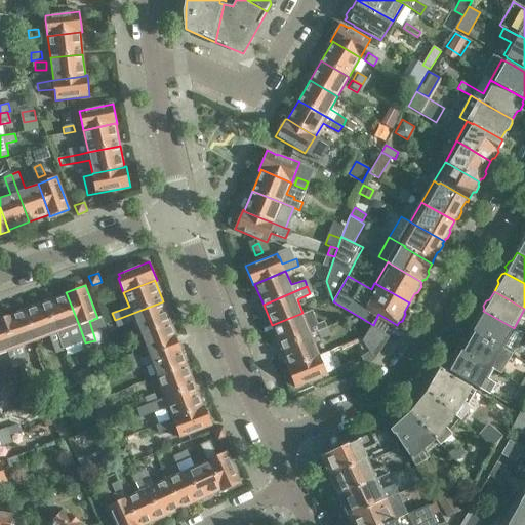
[(67,294),(46,301),(64,350),(71,348),(65,330),(79,325),(67,294)]
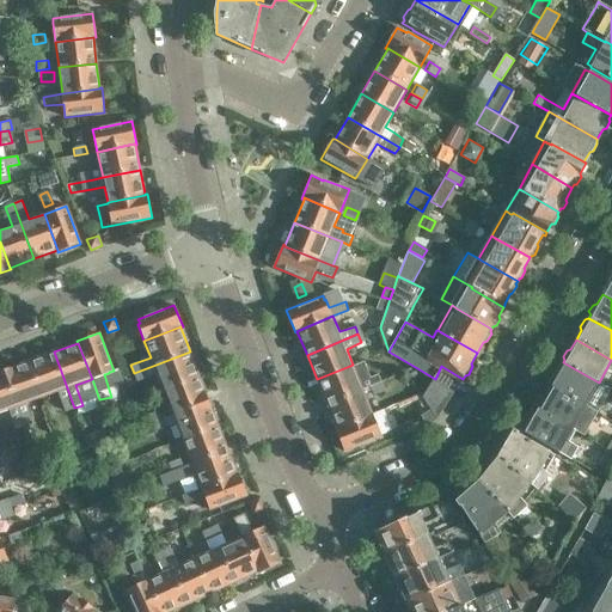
[(54,352),(29,361),(42,397),(59,391),(66,410),(74,408),(54,352)]
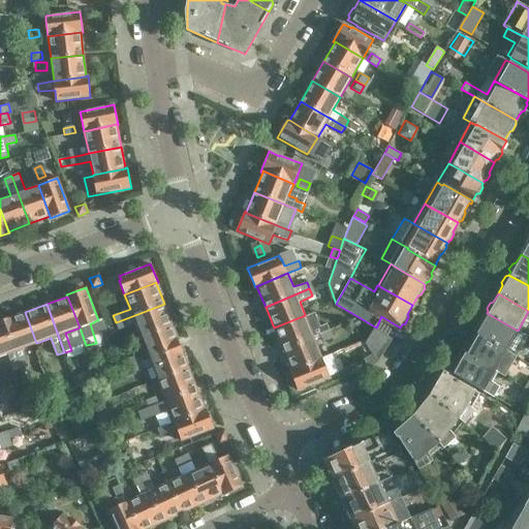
[(164,304),(116,322),(119,330),(135,323),(141,337),(173,325),(164,304)]
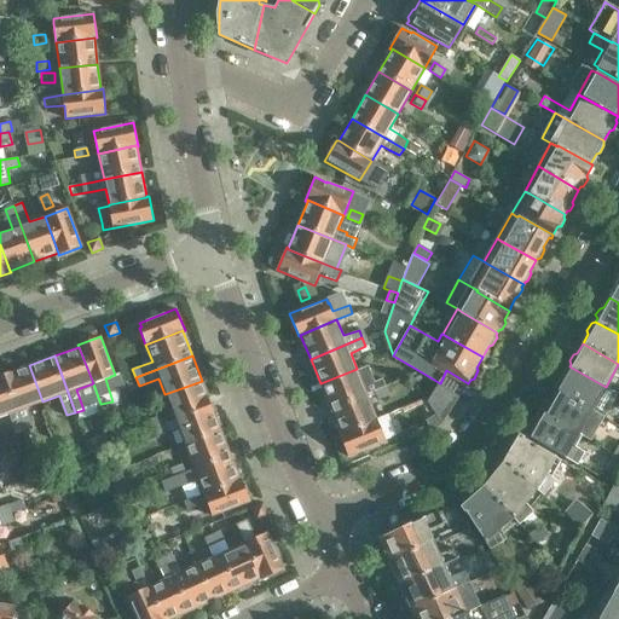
[(29,365),(5,375),(18,411),(25,431),(34,427),(27,408),(42,401),(29,365)]
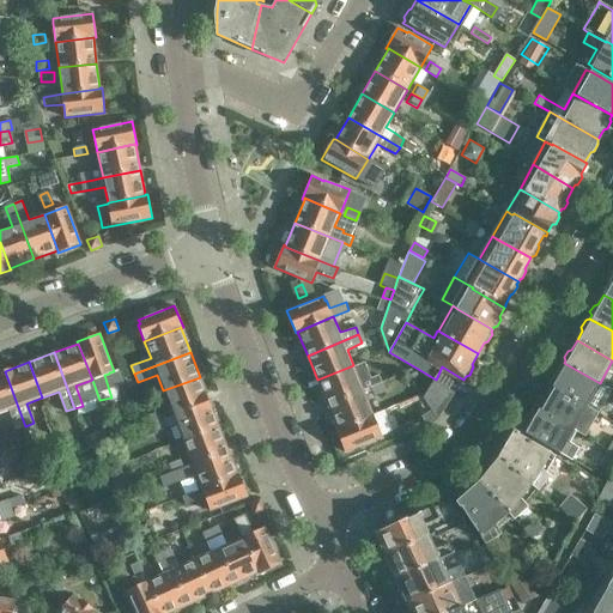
[(557,376),(551,386),(599,413),(605,402),(612,390),(600,383),(564,363),(563,365),(559,365),(554,372),(557,376)]
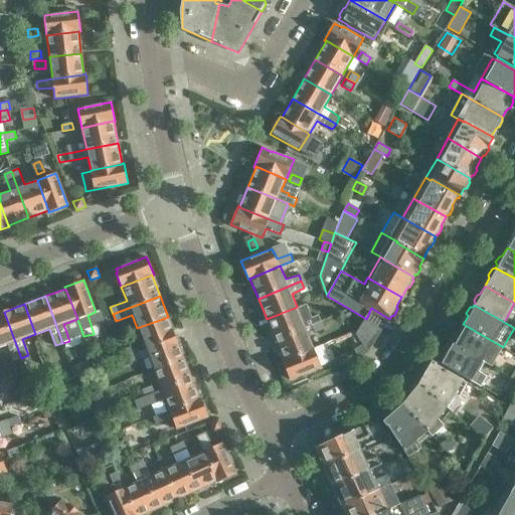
[(297,307),(267,319),(276,340),(305,328),(308,327),(318,322),(315,315),(303,320),(297,307)]
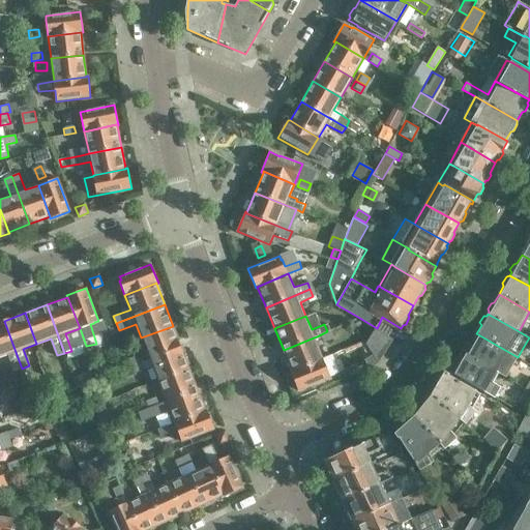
[(4,321),(0,321),(0,356),(8,354),(15,372),(22,369),(16,352),(4,321)]
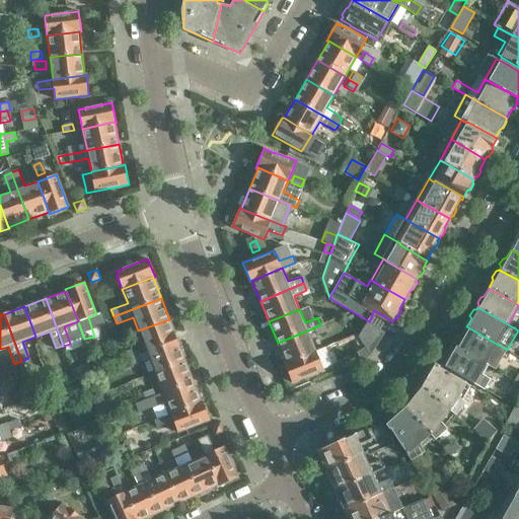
[(169,319),(138,330),(146,351),(176,340),(169,319)]
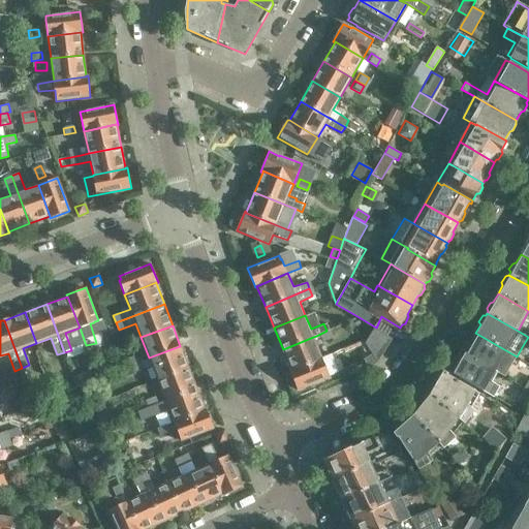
[(365,343),(372,353),(377,362),(379,361),(393,340),(374,329),(365,343)]
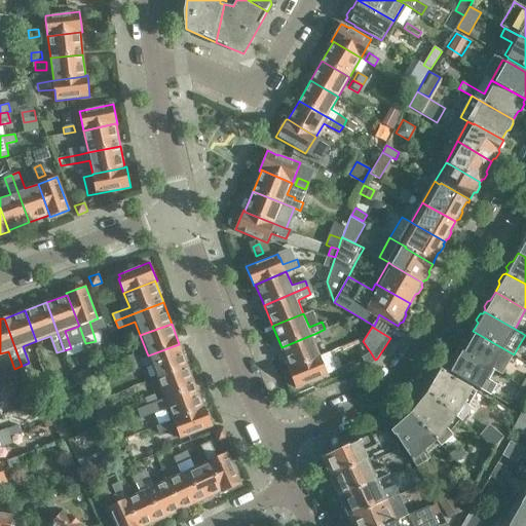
[(325,329),(314,334),(317,341),(328,336),(325,329)]
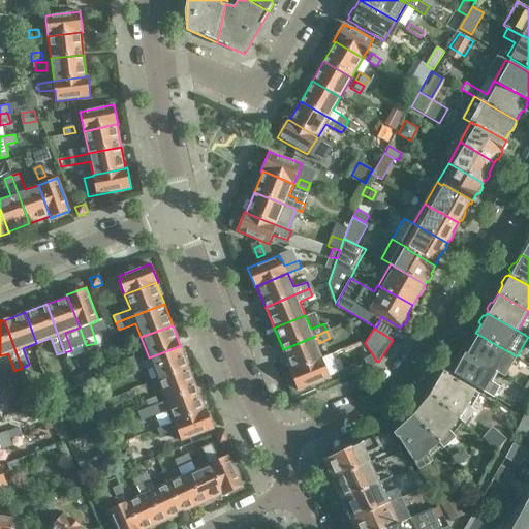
[(463,350),(462,350),(497,371),(503,362),(511,366),(517,356),(475,333),(470,341),(468,340),(465,341),(462,347),(463,350)]
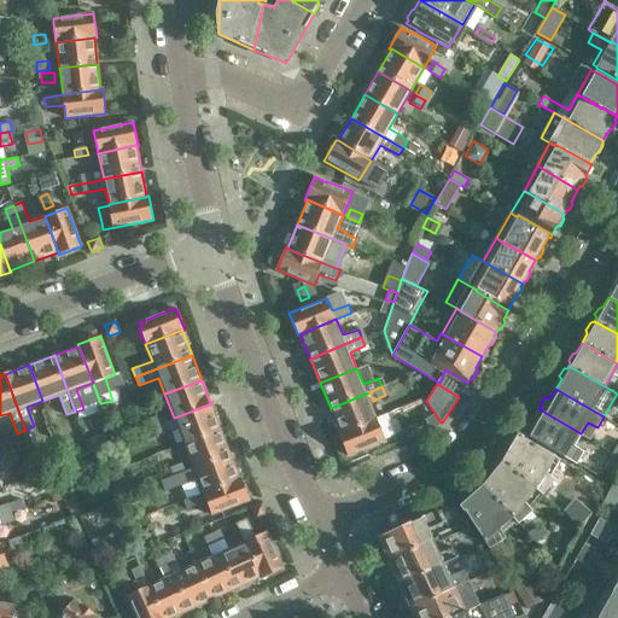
[(366,394),(331,408),(340,432),(377,418),(366,394)]
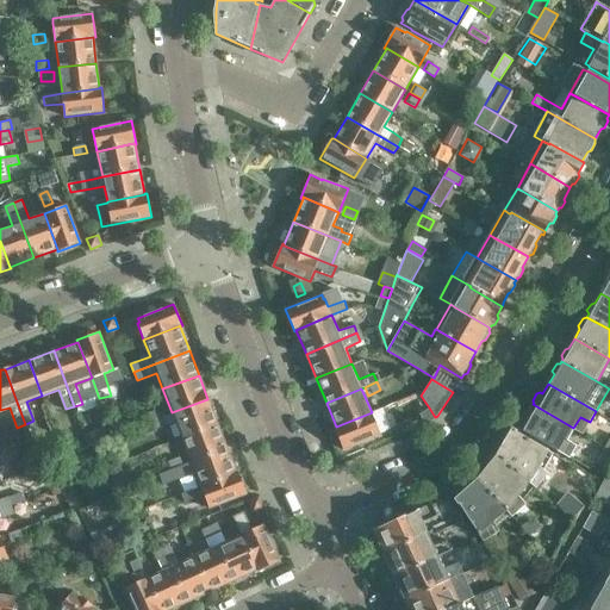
[(165,416),(153,421),(156,429),(175,422),(181,437),(217,423),(207,399),(172,412),(172,414),(165,416)]
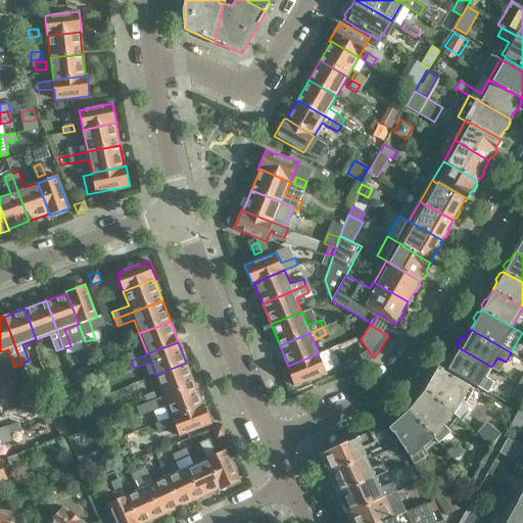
[(450,359),(445,368),(478,386),(488,392),(494,382),(486,377),(491,367),(457,346),(456,349),(452,350),(449,355),(450,359)]
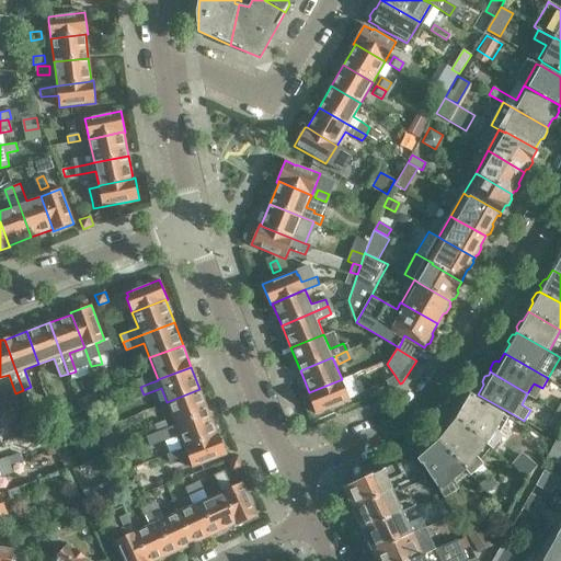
[(137,379),(140,387),(151,382),(148,375),(137,379)]
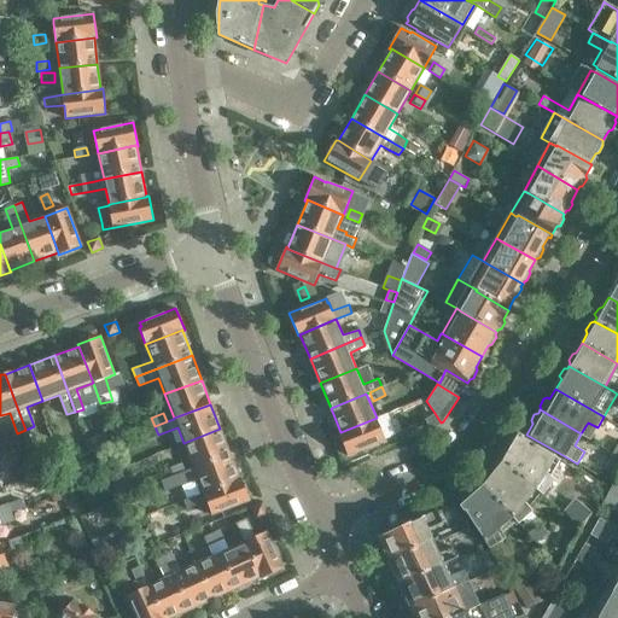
[(435,413),(425,420),(426,423),(431,430),(441,423),(435,413)]
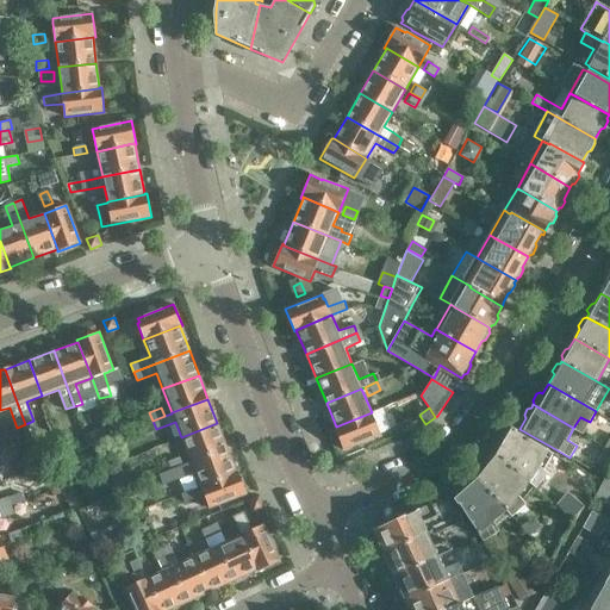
[(336,427),(334,427),(343,449),(380,434),(375,424),(377,424),(372,412),(336,427)]
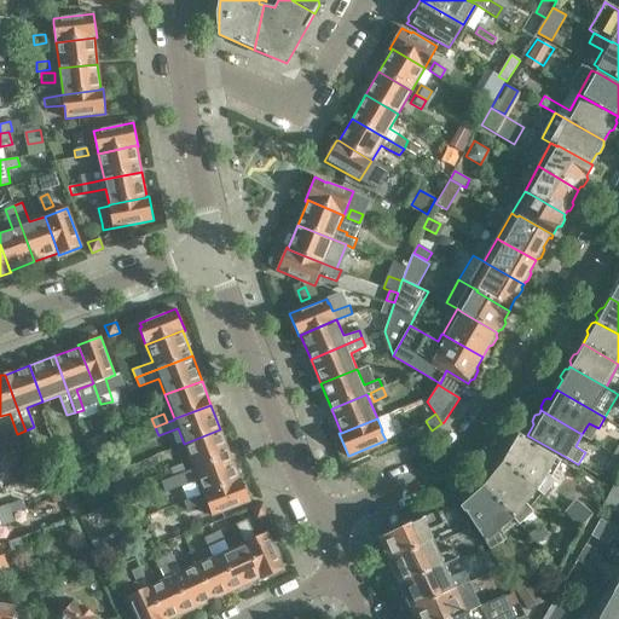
[(220,429),(184,444),(194,468),(230,453),(220,429)]
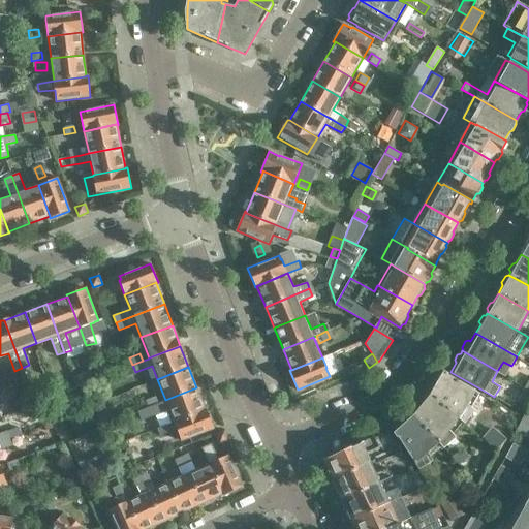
[(436,387),(431,395),(460,418),(460,419),(465,424),(475,411),(468,405),(475,392),(444,373),(442,376),(438,377),(434,384),(436,387)]
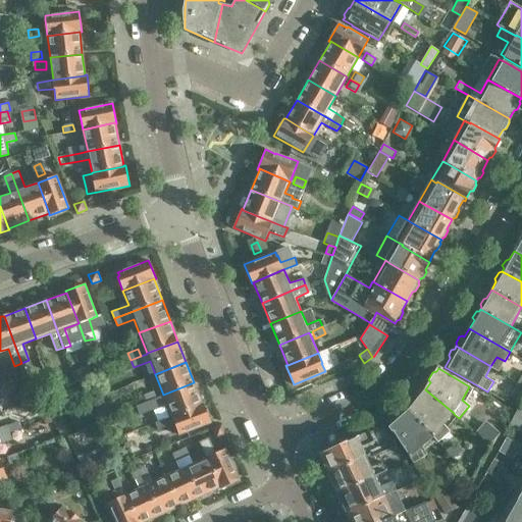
[(83,378),(79,369),(72,371),(75,381),(83,378)]
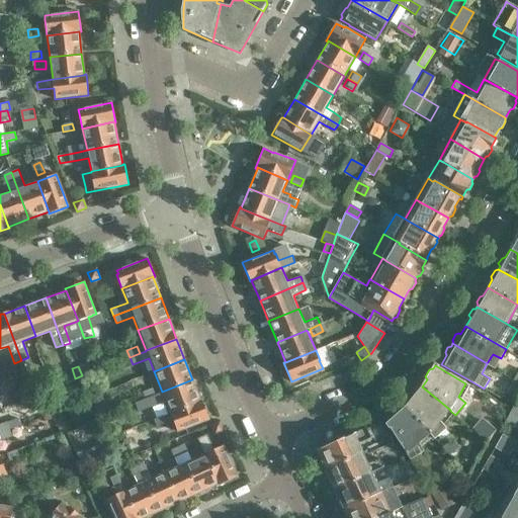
[(145,399),(139,401),(144,413),(167,404),(170,413),(200,401),(200,400),(192,379),(162,392),(162,393),(156,395),(145,399)]
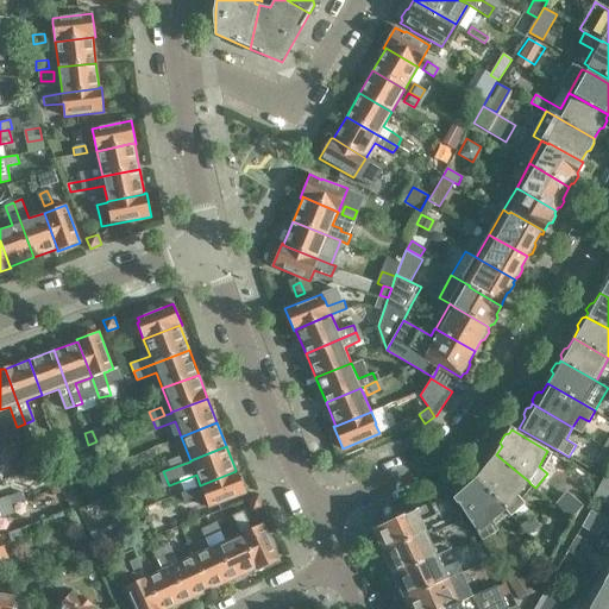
[(608,449),(604,446),(596,462),(606,466),(608,459),(608,449)]
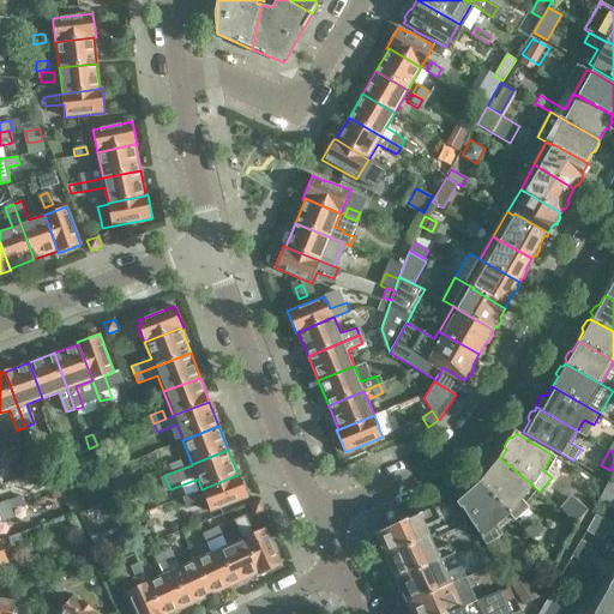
[(489,474),(482,482),(511,513),(510,515),(516,521),(530,509),(522,500),(533,486),(534,487),(534,486),(500,458),(499,462),(494,462),(488,470),(489,474)]
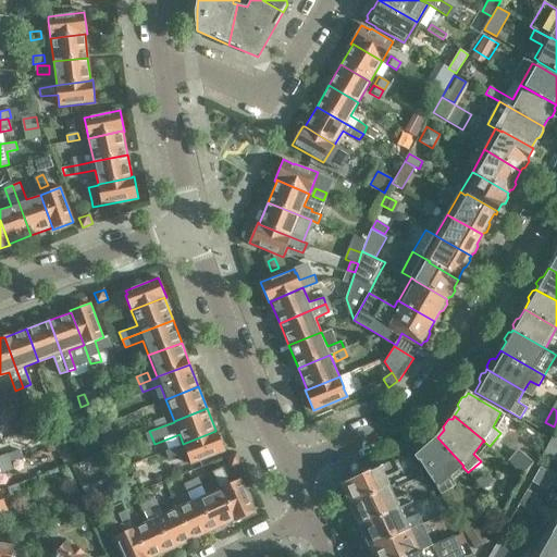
[(153,421),(156,429),(168,424),(164,417),(153,421)]
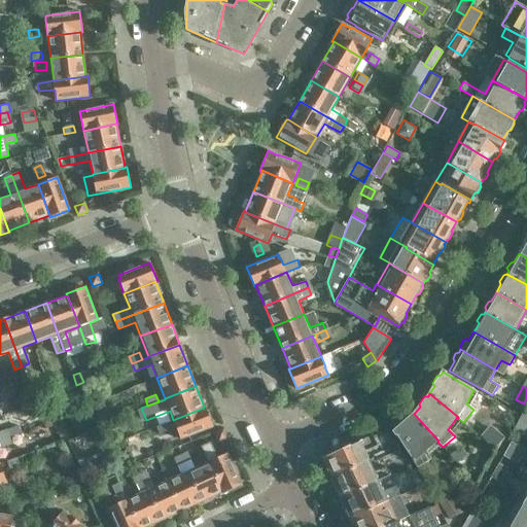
[(204,408),(173,420),(180,440),(192,435),(191,434),(213,426),(206,407),(204,407),(204,408)]
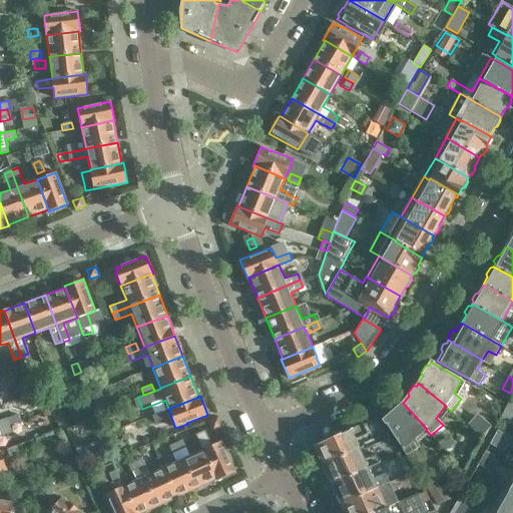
[(393,412),(385,420),(388,424),(387,425),(403,450),(407,456),(421,447),(415,439),(426,430),(427,429),(403,403),(402,405),(398,404),(393,409),(393,412)]
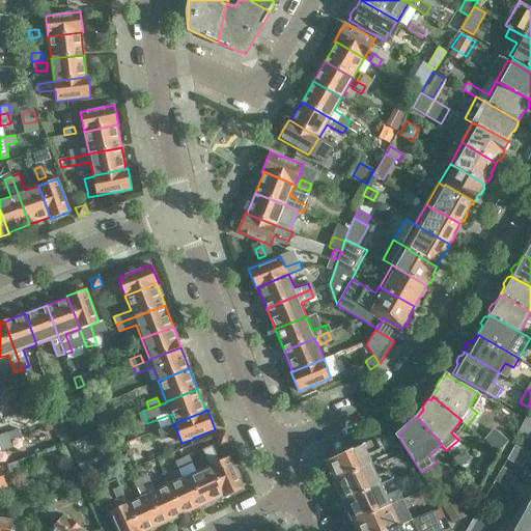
[(530,425),(525,422),(520,431),(530,438),(530,425)]
